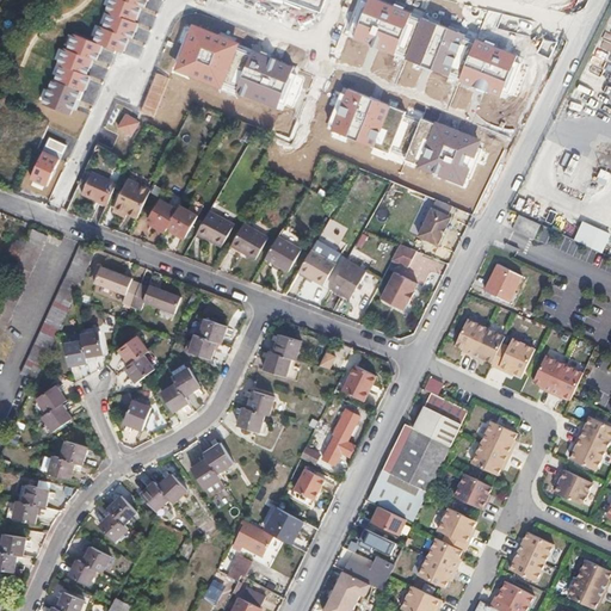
[(147,0),(113,0),(93,41),(103,45),(121,54),(147,0)]
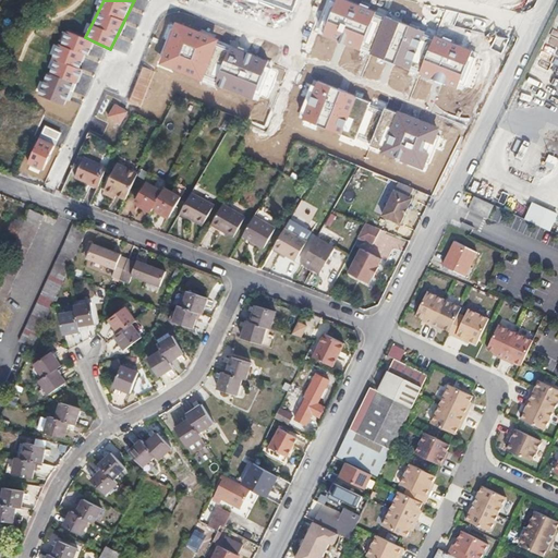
[(474,50),(346,0),(336,0),(323,35),(458,89),(474,50)]
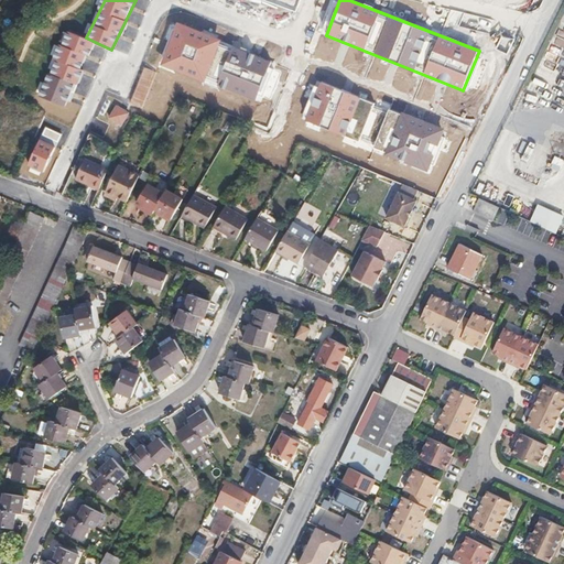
[(256,101),(272,63),(179,23),(162,64),(256,101)]
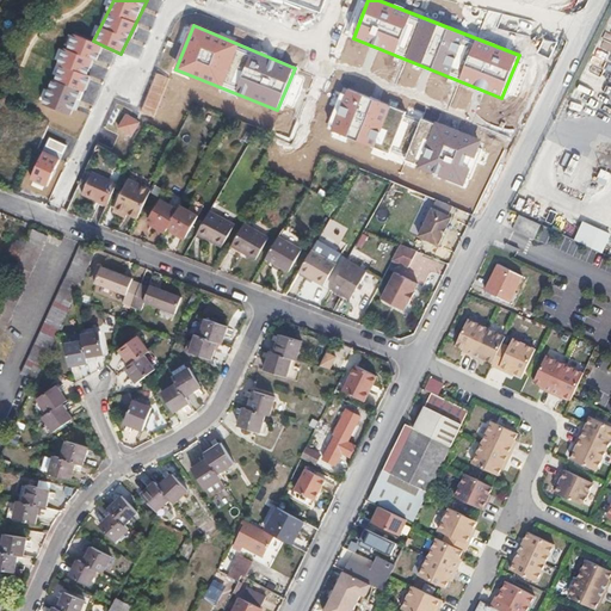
[(71,116),(103,45),(93,41),(74,34),(42,105),(71,116)]
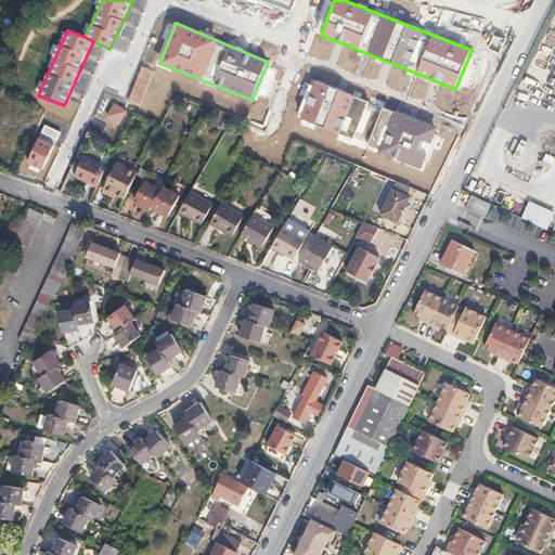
[(140,106),(154,71),(142,66),(127,102),(140,106)]
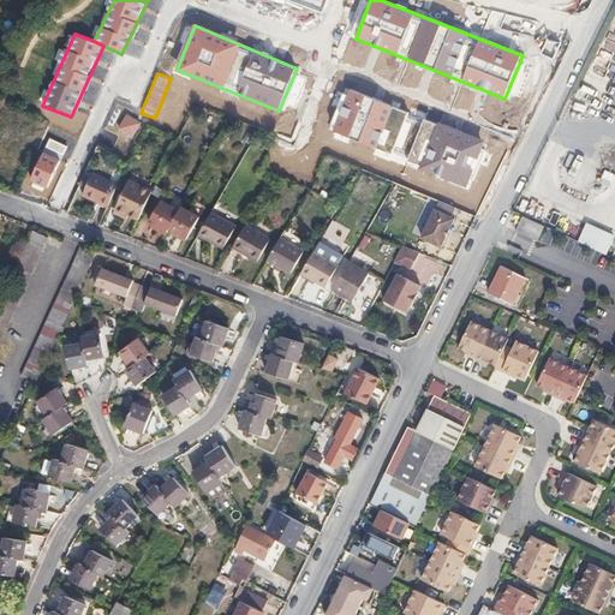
[(485,142),(348,90),(334,131),(467,189),(485,142)]
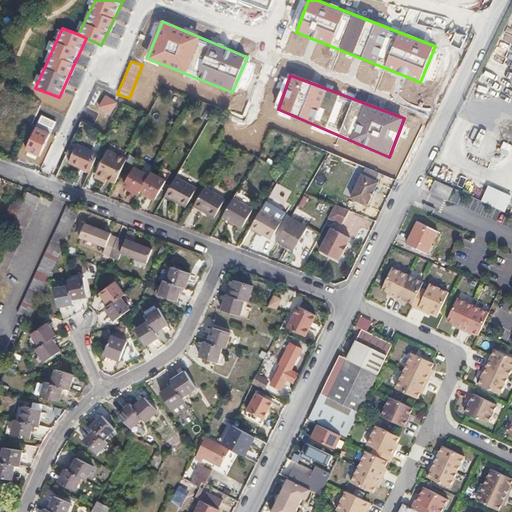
[(117,102),(104,95),(98,108),(110,114),(117,102)]
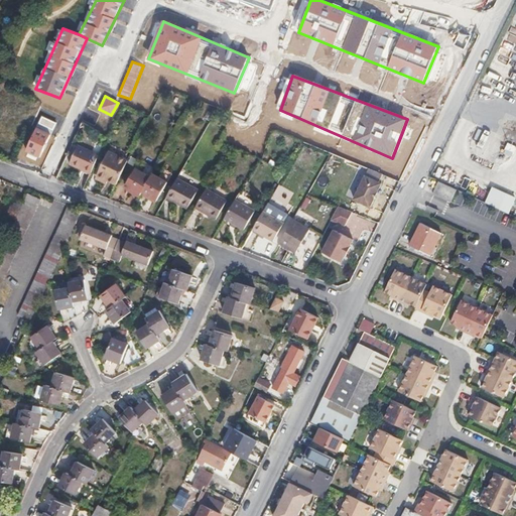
[(39,158),(51,133),(37,127),(24,152),(39,158)]
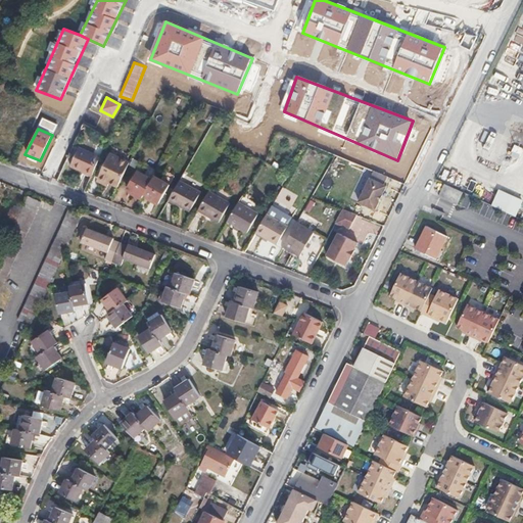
[(94,176),(102,156),(81,147),(72,165),(94,176)]
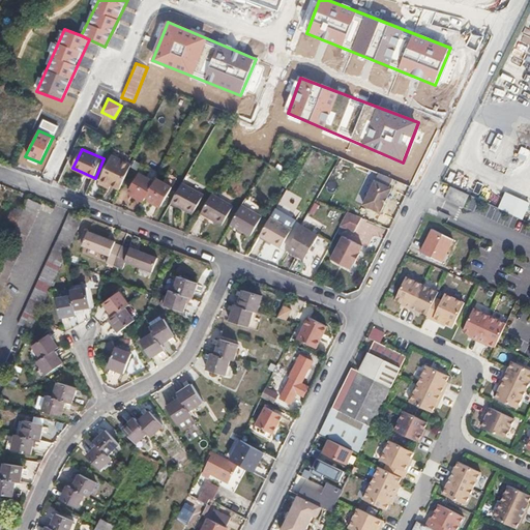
[(114,187),(122,190),(123,189),(133,166),(114,157),(104,182),(114,187)]
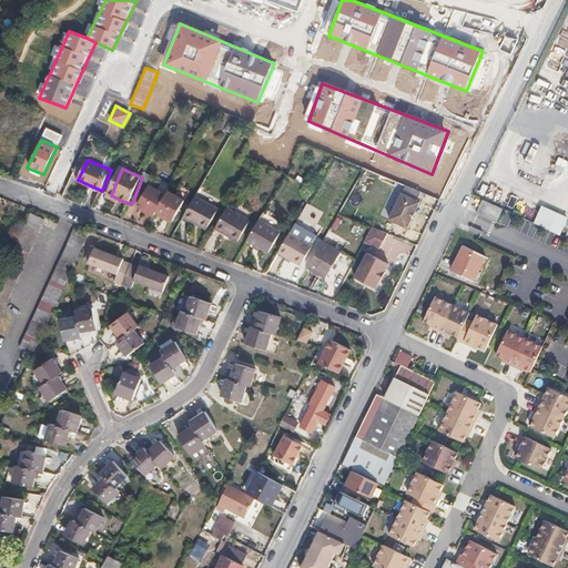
[(140,204),(143,206),(155,213),(158,211),(169,191),(173,185),(163,180),(158,190),(151,185),(140,204)]
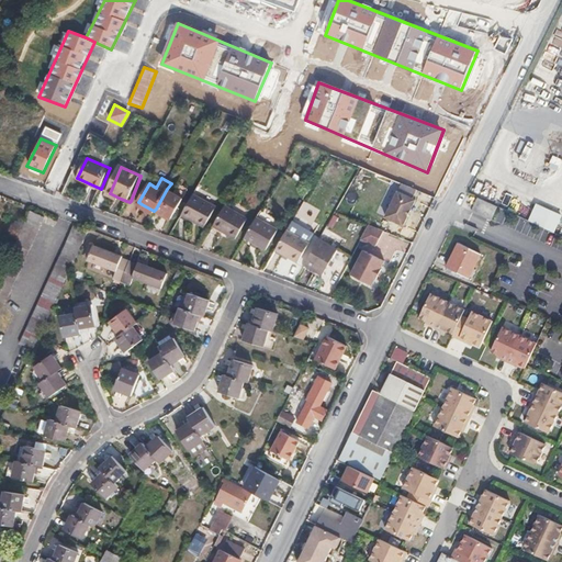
[(398,190),(386,215),(403,224),(416,199),(414,197),(417,189),(402,182),(398,190)]
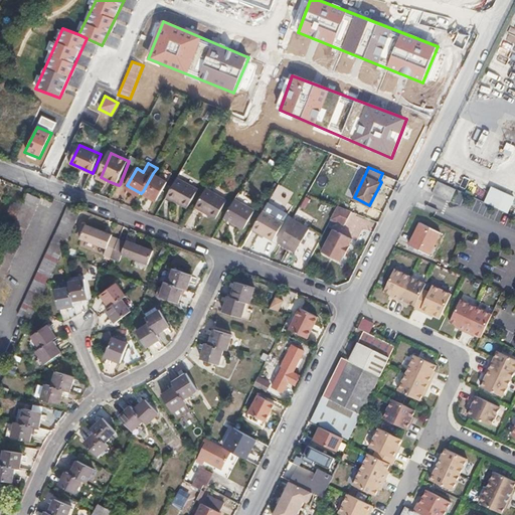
[(153,173),(143,191),(147,193),(157,199),(172,173),(164,169),(159,177),(153,173)]
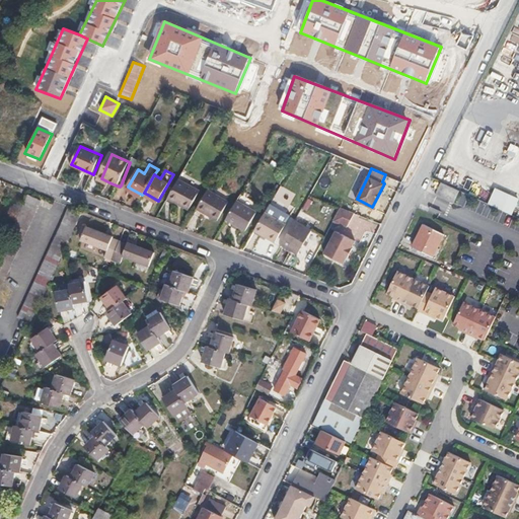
[(112,183),(101,178),(100,182),(109,187),(112,183)]
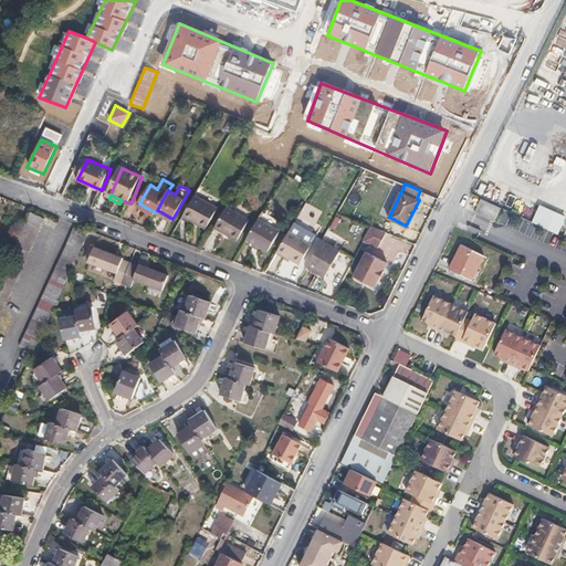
[(197,196),(185,216),(206,228),(217,208),(197,196)]
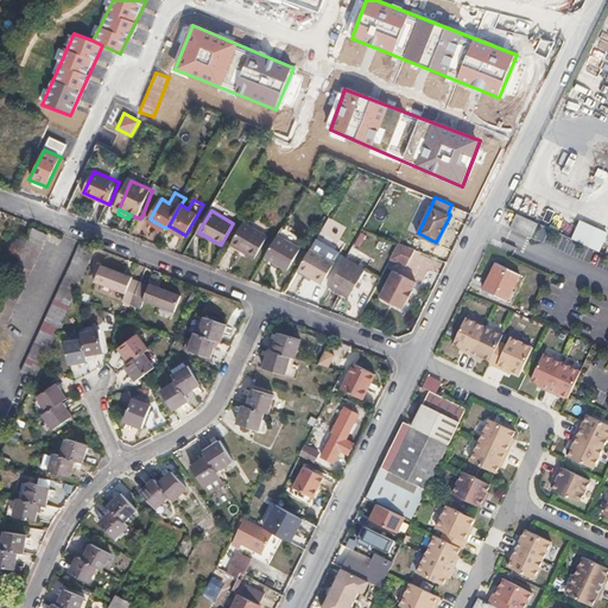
[(511,229),(533,239),(540,223),(518,214),(511,229)]
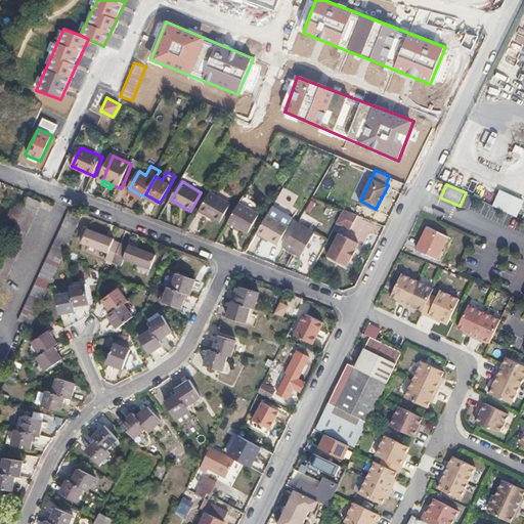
[(130,193),(142,200),(143,197),(132,190),(130,193)]
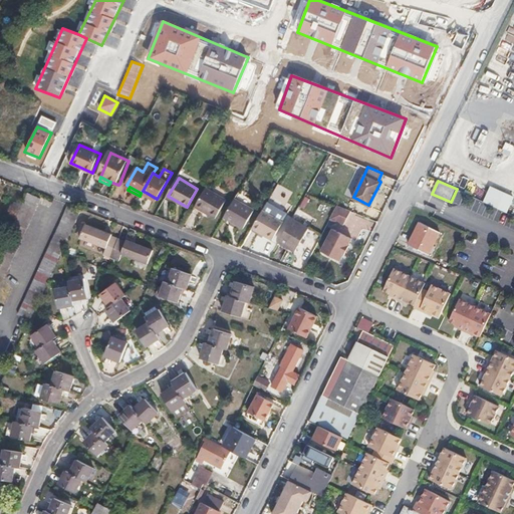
[(491,187),(485,202),(506,211),(512,196),(491,187)]
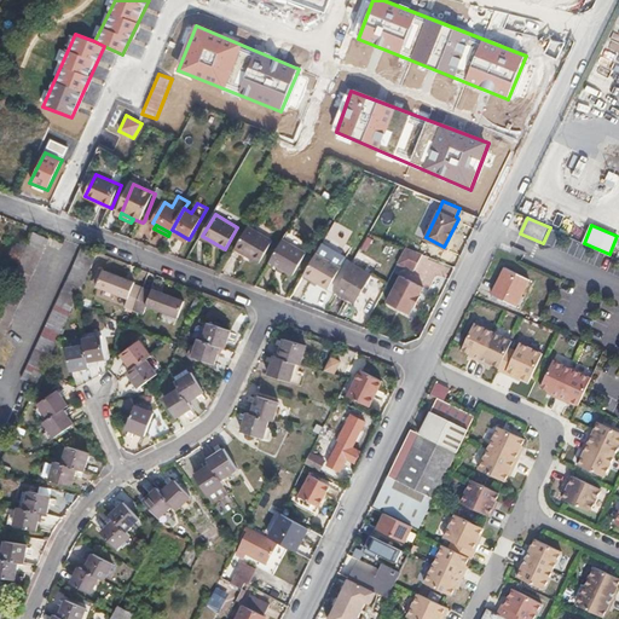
[(250,226),(237,249),(261,262),(275,241),(250,226)]
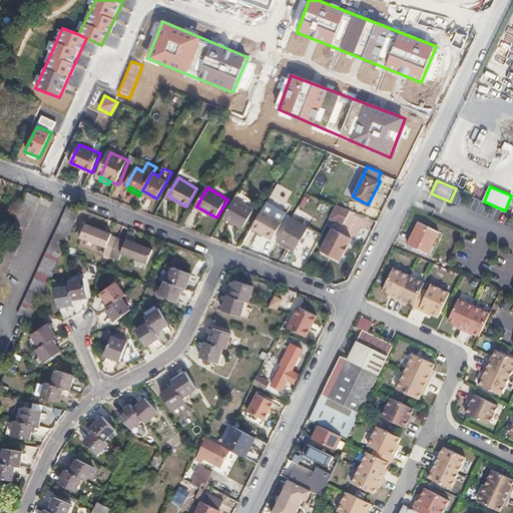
[(156,198),(146,192),(144,195),(155,201),(156,198)]
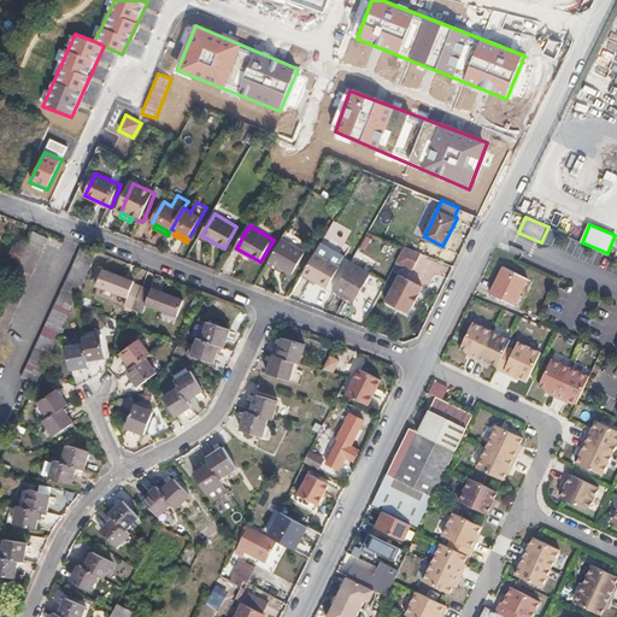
[(285,239),(271,262),(294,275),(307,252),(285,239)]
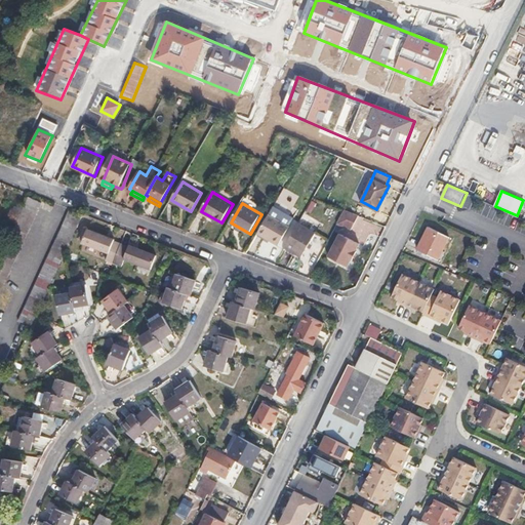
[(0,261),(0,281),(5,283),(38,209),(27,204),(0,261)]
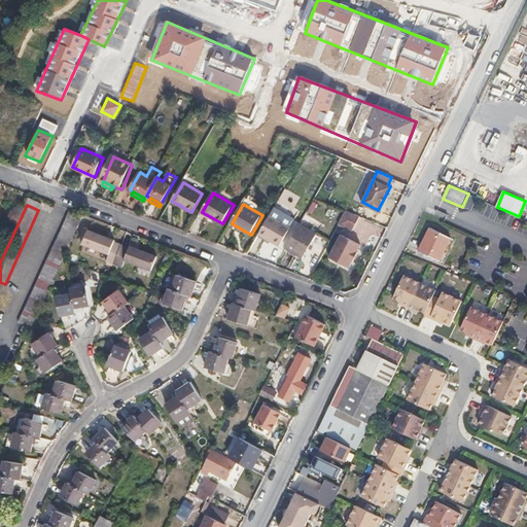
[(277,206),(273,213),(292,225),(296,218),(277,206)]
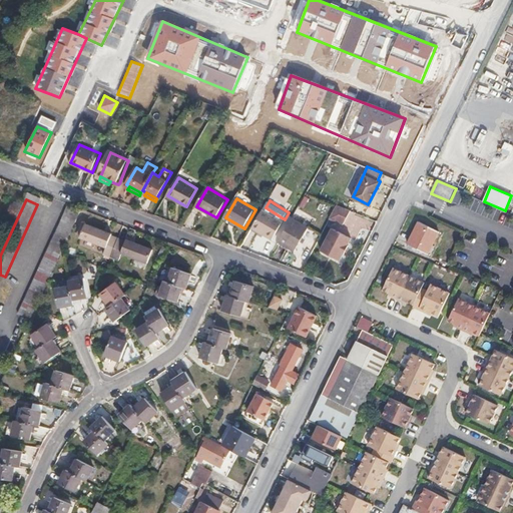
[(341,204),(334,217),(347,223),(352,209),(341,204)]
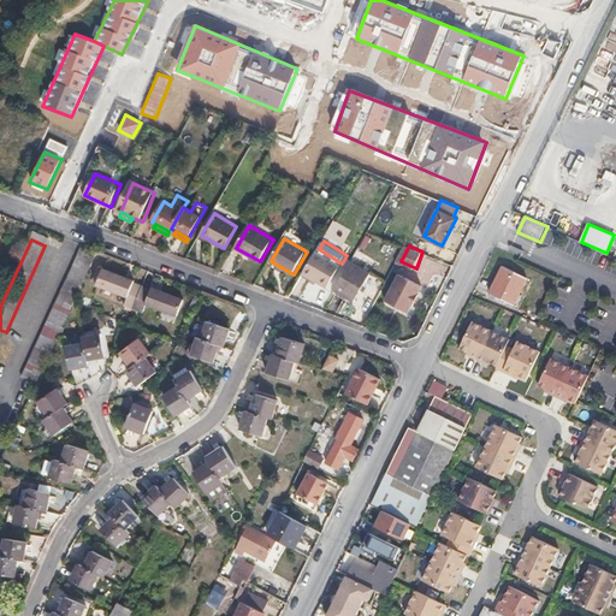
[(319,249),(306,273),(329,288),(342,264),(319,249)]
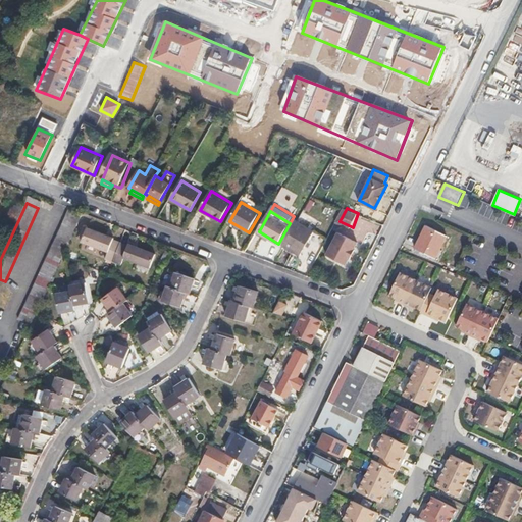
[(299,221),(285,245),(302,255),(316,230),(299,221)]
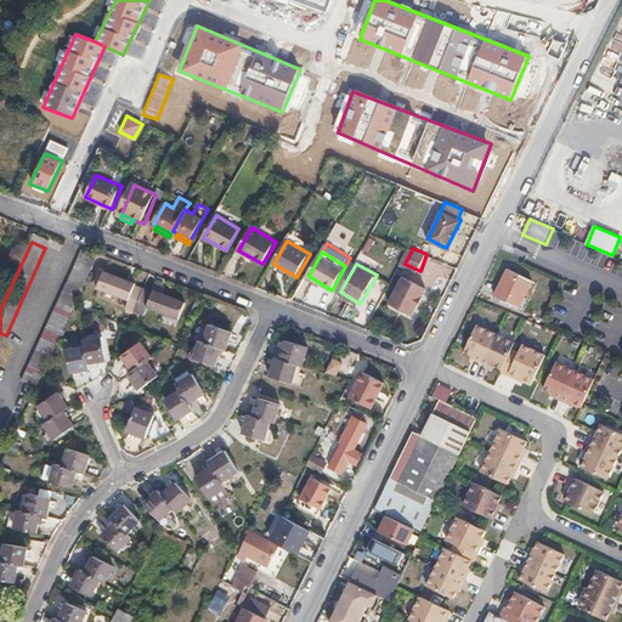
[(23,380),(37,388),(91,271),(75,265),(50,320),(23,380)]
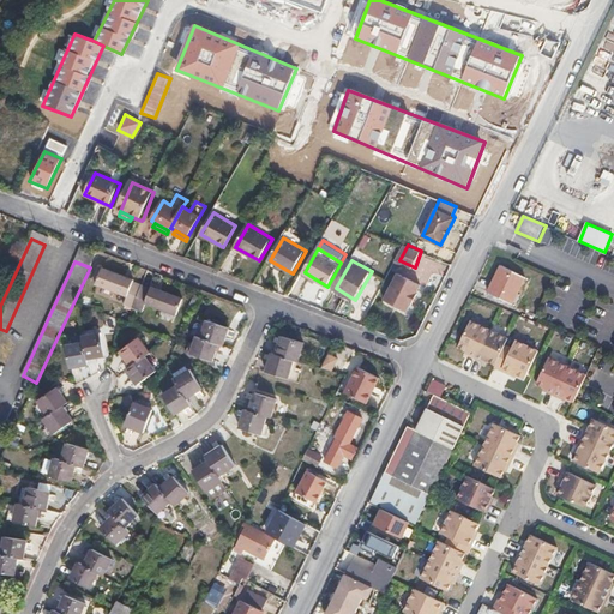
[(503,266),(489,292),(511,302),(524,277),(503,266)]
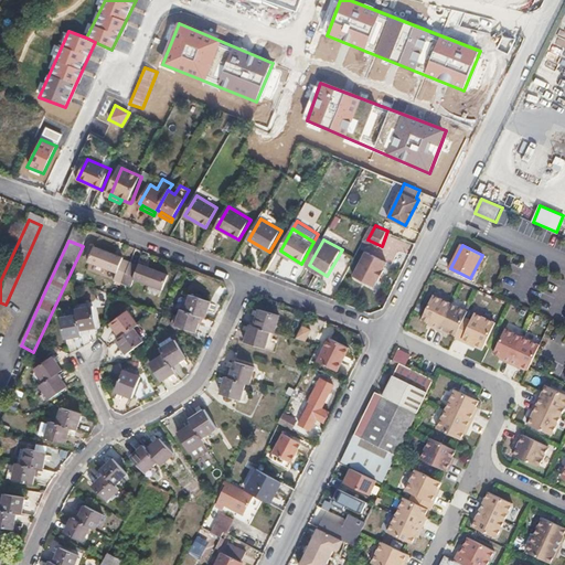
[(124,280),(130,264),(121,259),(121,258),(95,248),(87,266),(124,280)]
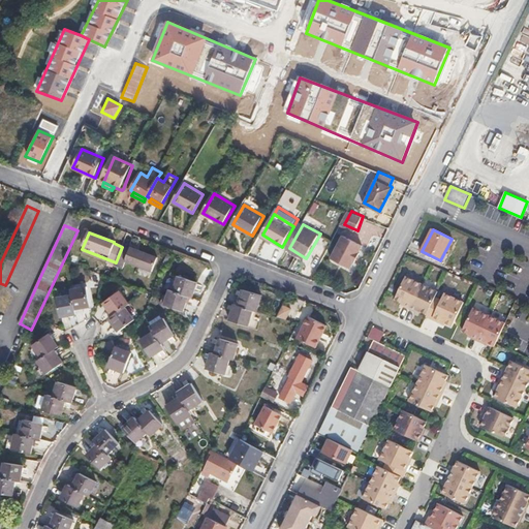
[(345,235),(334,257),(352,267),(355,259),(358,259),(362,251),(361,251),(363,243),(345,235)]
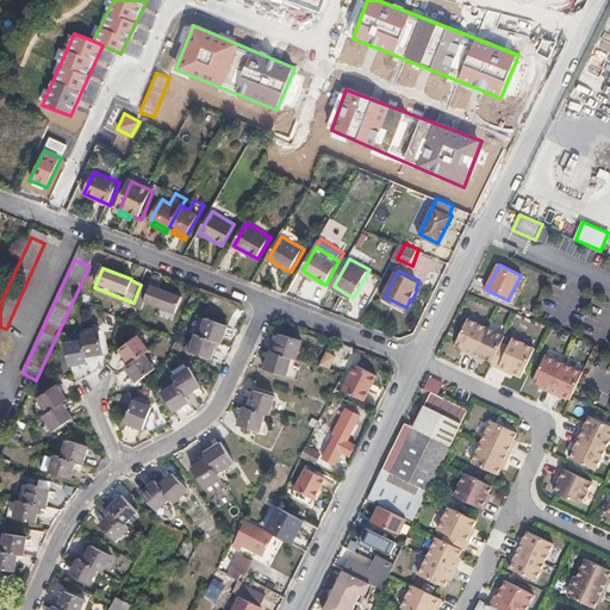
[(325,298),(316,293),(321,285),(318,284),(311,293),(306,291),(303,297),(321,306),(325,298)]
